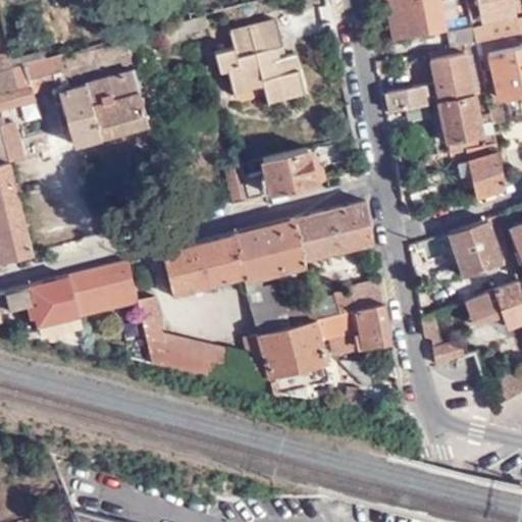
[(389,0),(396,37),(448,27),(442,0),(389,0)]
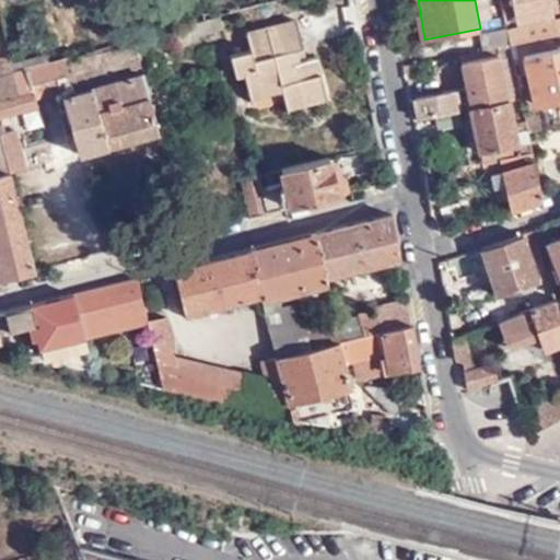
[(515,0),(518,19),(555,12),(552,0),(515,0)]
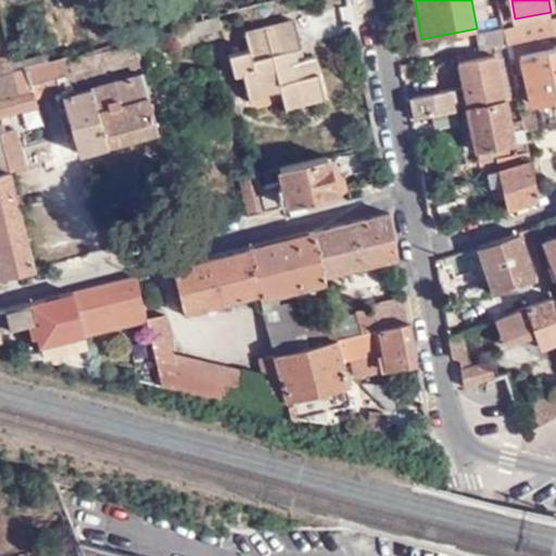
[(278,89),(281,100),(283,109),(324,97),(313,53),(298,59),(294,47),(300,45),(292,15),(242,29),(247,49),(226,53),(232,75),(242,73),(248,97),(278,89)]
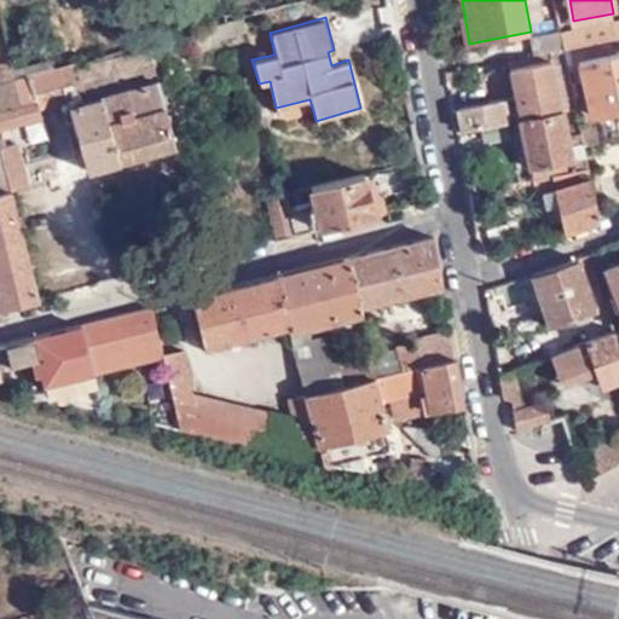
[(563,29),(567,48),(618,36),(615,18),(563,29)]
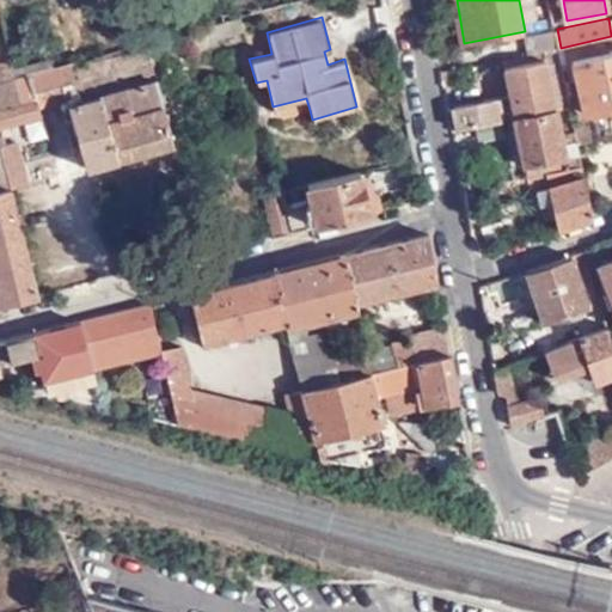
[(526,35),(530,54),(561,48),(557,29),(526,35)]
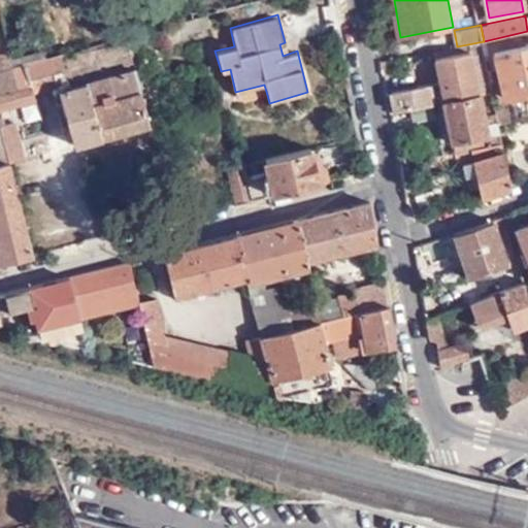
[(527,30),(527,31),(484,41),(487,57),(488,63),(498,62),(506,97),(527,93),(527,30)]
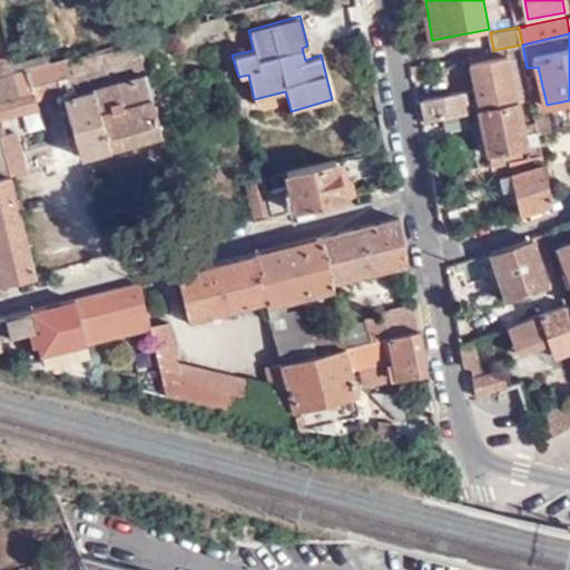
[(493,50),(471,55),(480,109),(520,100),(532,98),(530,89),(518,91),(513,64),(526,61),(522,45),(493,50)]
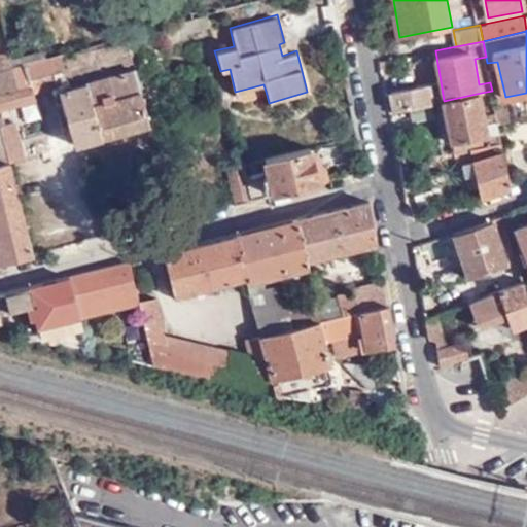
[(70,89),(61,56),(13,68),(0,70),(0,108),(36,98),(35,91),(55,84),(57,92),(60,92),(74,145),(150,125),(137,70),(70,89)]
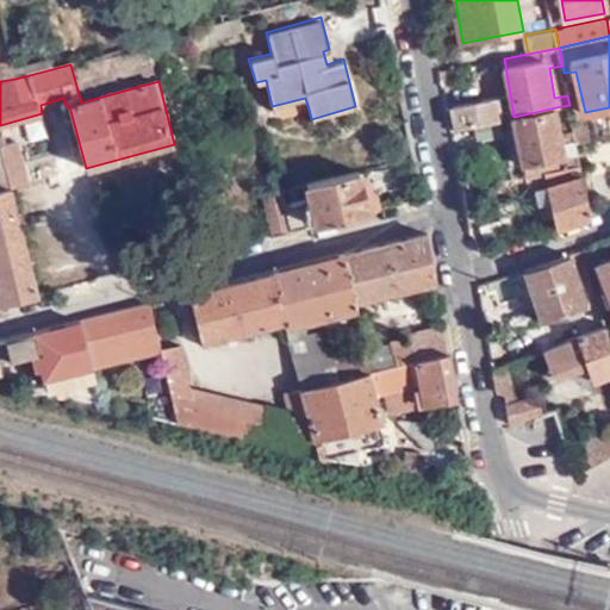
[(275,118),(309,110),(305,98),(272,106),(275,118)]
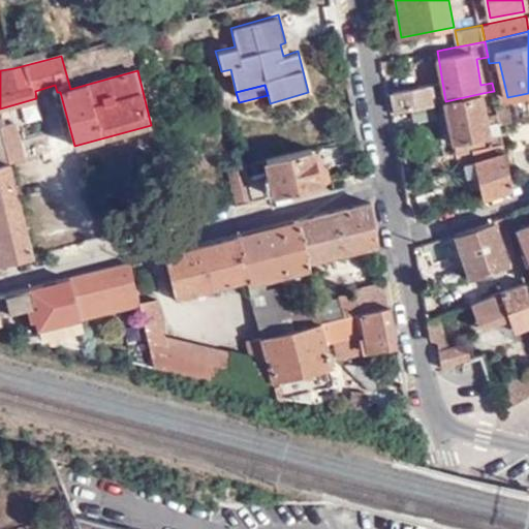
[(411,109),(433,103),(430,85),(395,93),(398,111),(411,109)]
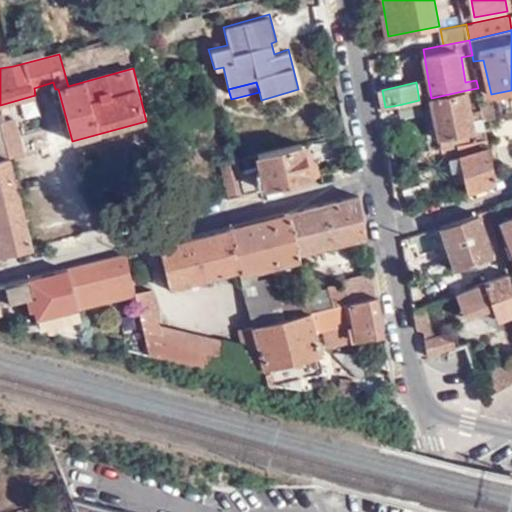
[(467,90),(431,98),(437,136),(467,130),(469,142),(488,138),(483,111),(471,113),(467,90)]
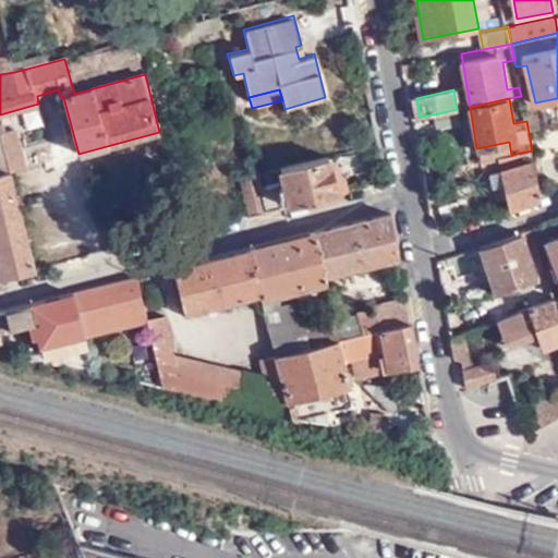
[(460,123),(457,109),(434,114),(438,128),(460,123)]
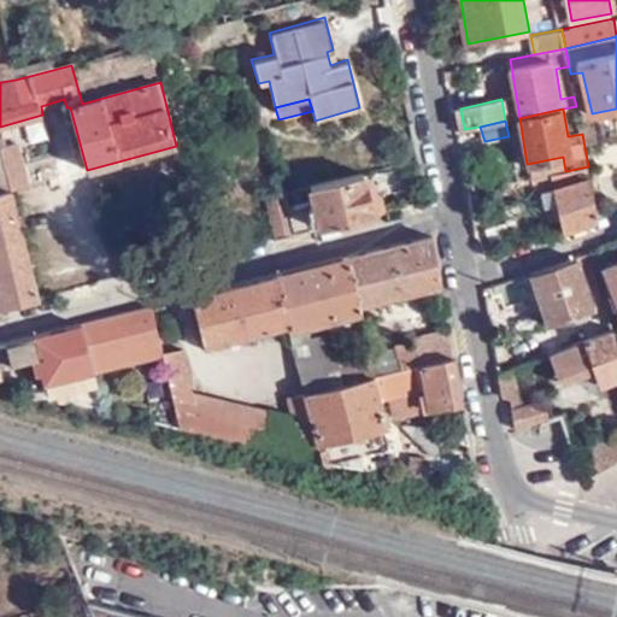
[(464,129),(457,131),(460,146),(485,141),(480,127),(464,129)]
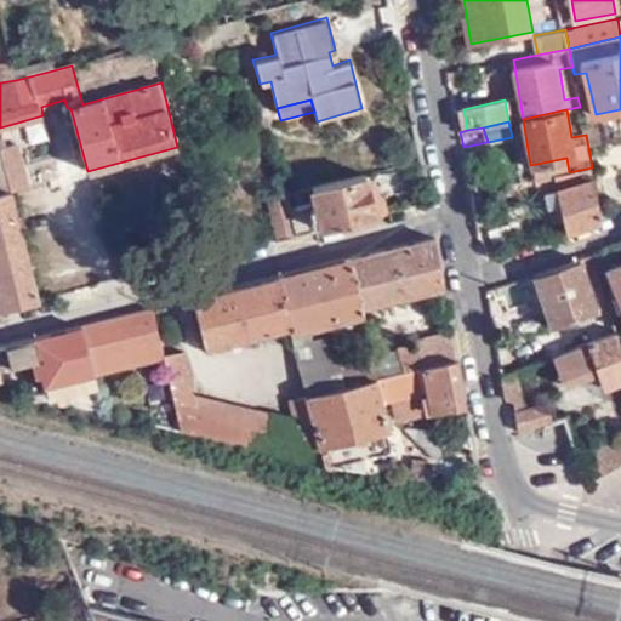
[(0,153),(5,172),(10,191),(29,187),(18,144),(0,148),(0,153)]
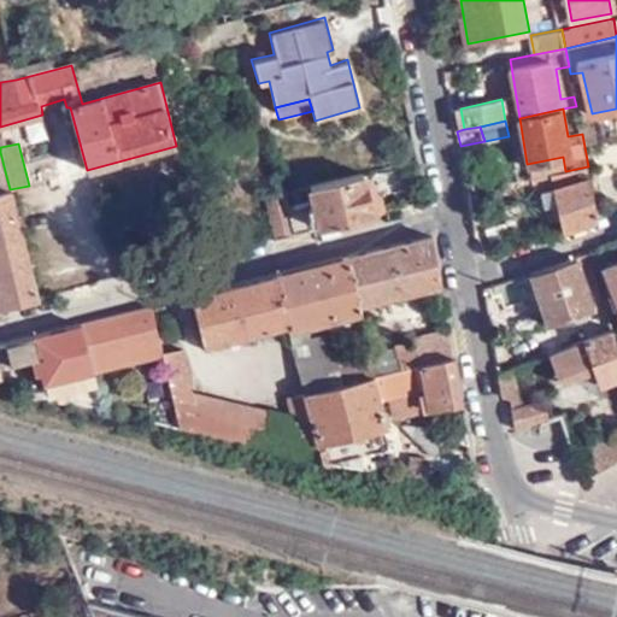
[(563,157),(527,164),(529,177),(565,171),(563,157)]
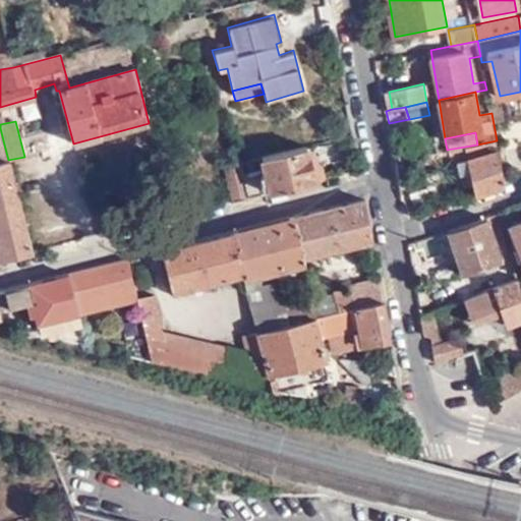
[(477,145),(447,150),(424,154),(426,161),(452,156),(453,164),(460,163),(462,174),(472,171),(478,194),(500,188),(505,185),(497,140),(477,145)]
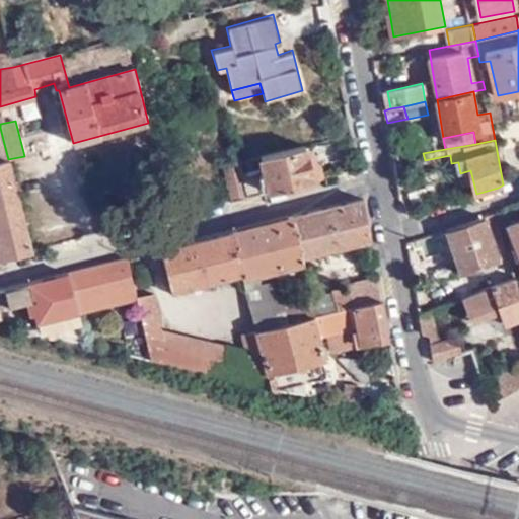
[(311,163),(305,145),(260,156),(265,171),(260,172),(263,186),(261,187),(262,193),(323,177),(320,160),(311,163)]
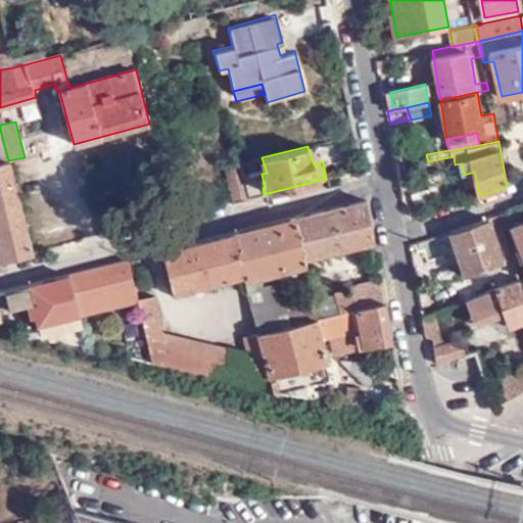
[(0,262),(32,254),(8,160),(0,162),(0,262)]
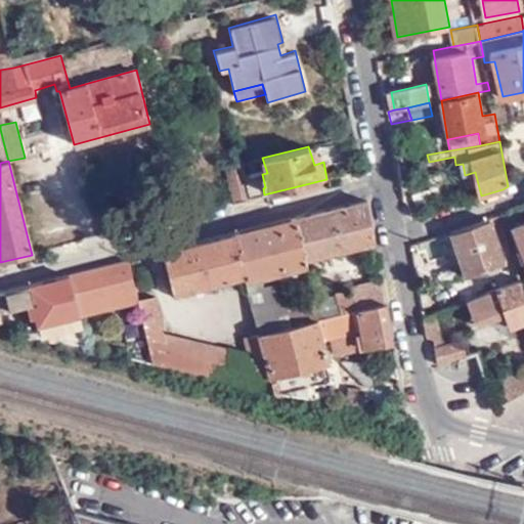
[(226,171),(233,203),(250,199),(242,167),(226,171)]
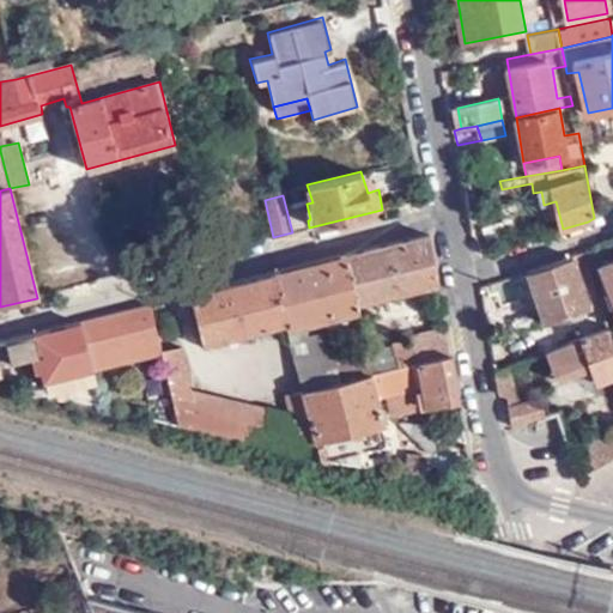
[(357,302),(437,280),(429,235),(347,255),(357,302)]
